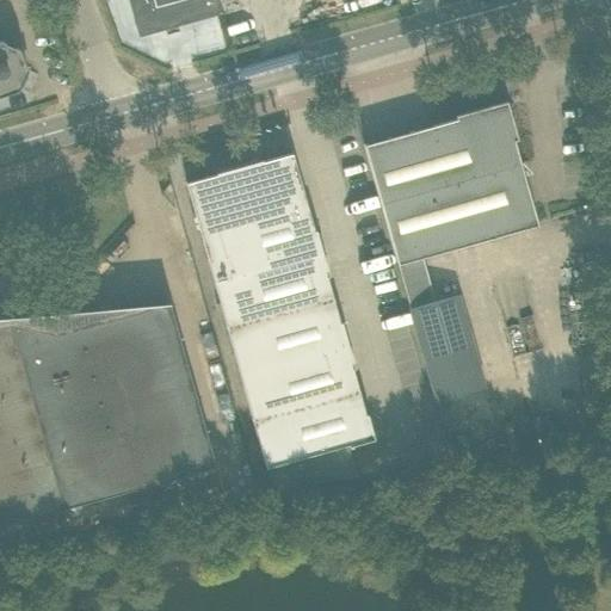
[(128,0),(139,36),(221,13),(217,0),(128,0)]
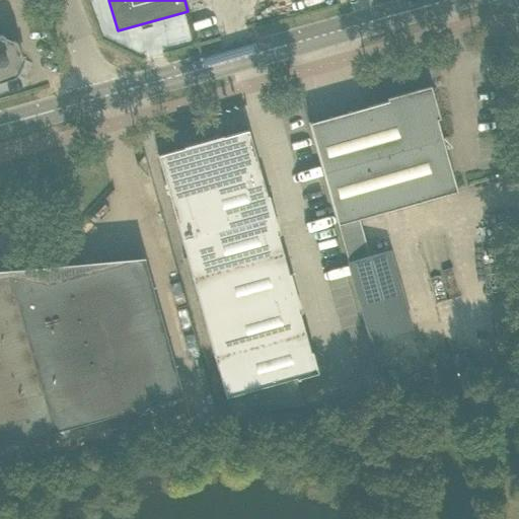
[(0,80),(15,75),(22,59),(16,42),(0,33),(0,80)]
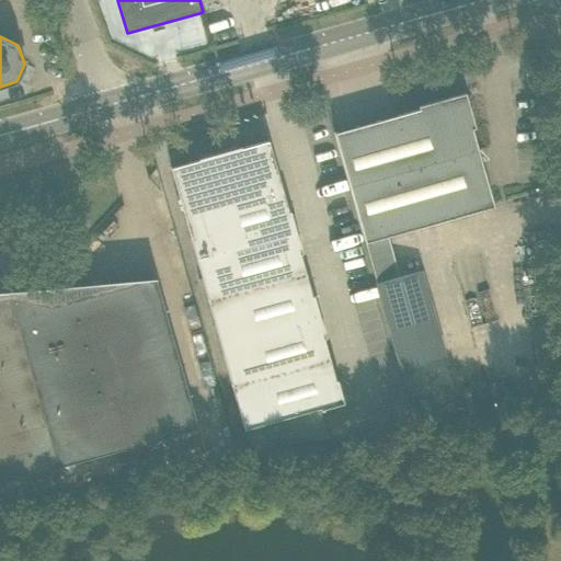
[(493,206),(471,128),(474,127),(465,92),(418,105),(419,109),(333,133),(365,242),(493,206)]
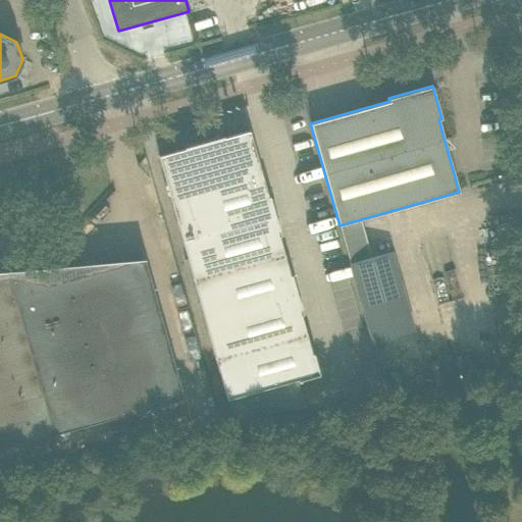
[(158,155),(226,399),(297,379),(297,380),(318,374),(312,353),(311,353),(300,314),(302,313),(291,274),(289,274),(277,236),(279,235),(268,196),(267,196),(249,129),(222,137),(222,136),(183,147),(184,148),(158,155)]
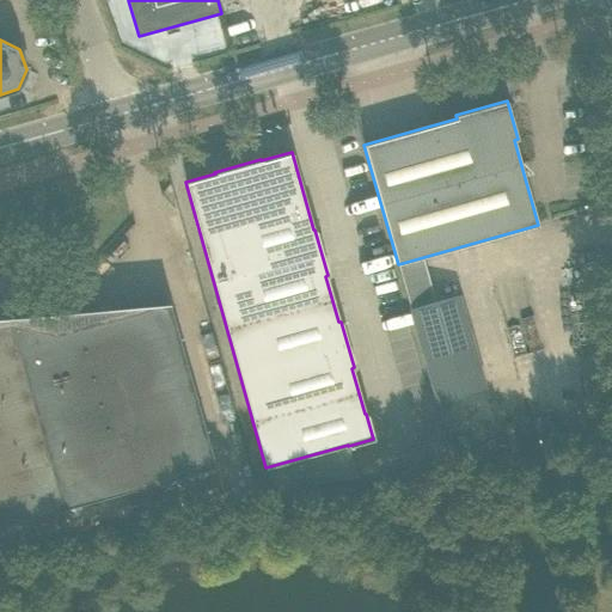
[(410,307),(417,335),(467,320),(459,294),(410,307)]
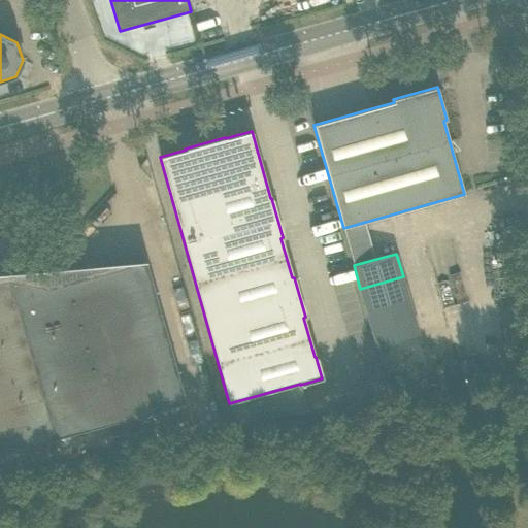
[(0,454),(185,402),(152,281),(145,261),(48,289),(8,278),(0,281),(0,454)]
